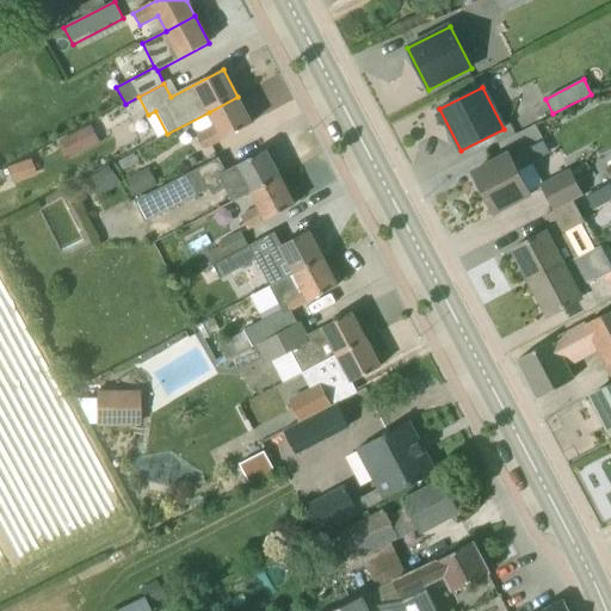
[(252,124),(238,97),(209,112),(216,127),(198,136),(205,149),(252,124)]
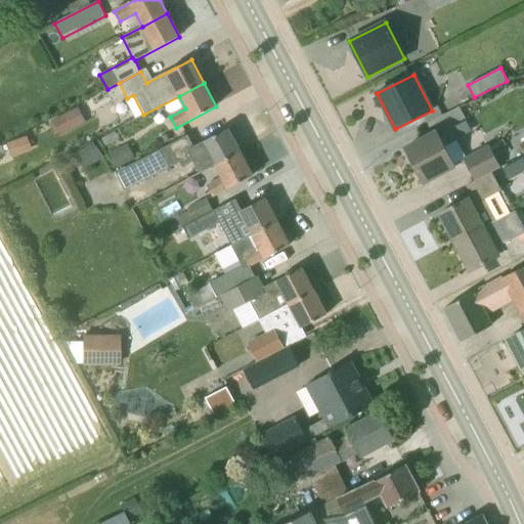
[(76,110),(52,121),(59,136),(83,124),(76,110)]
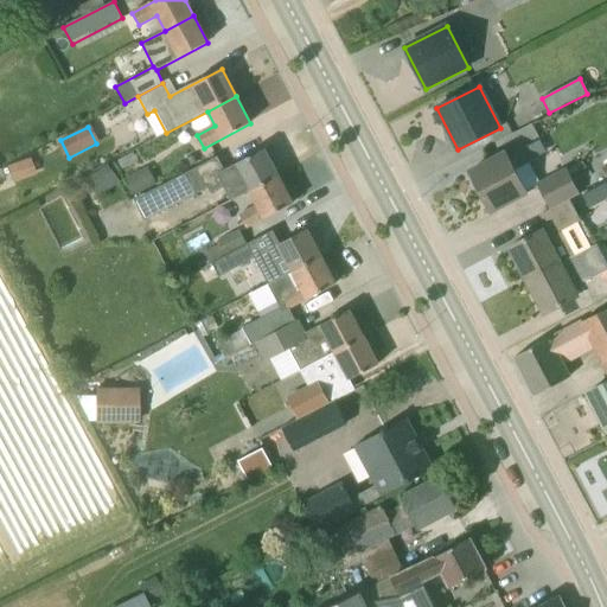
[(232,202),(250,192),(279,177),(264,149),(225,171),(204,181),(211,196),(225,187),(232,202)]
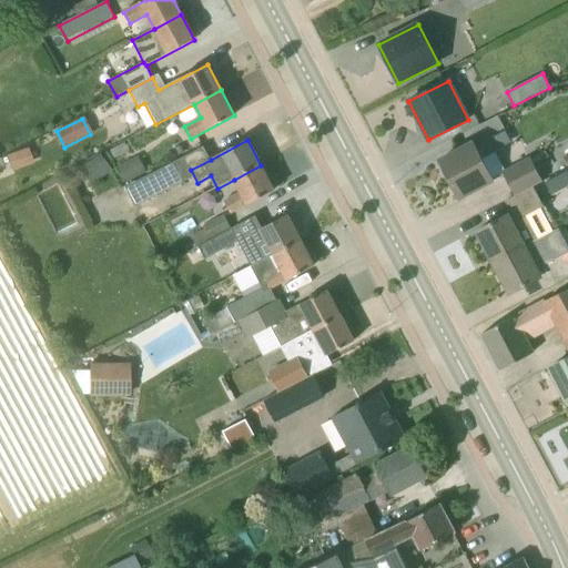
[(495,154),(482,160),(473,143),(439,161),(459,199),(505,175),(516,196),(541,183),(530,161),(505,173),(495,154)]
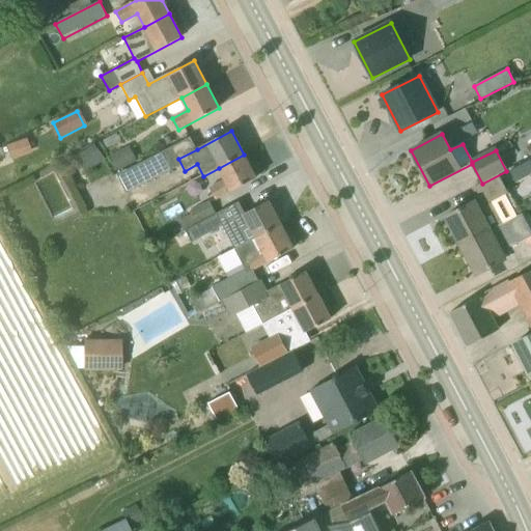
[(11,160),(31,154),(26,139),(6,145),(11,160)]
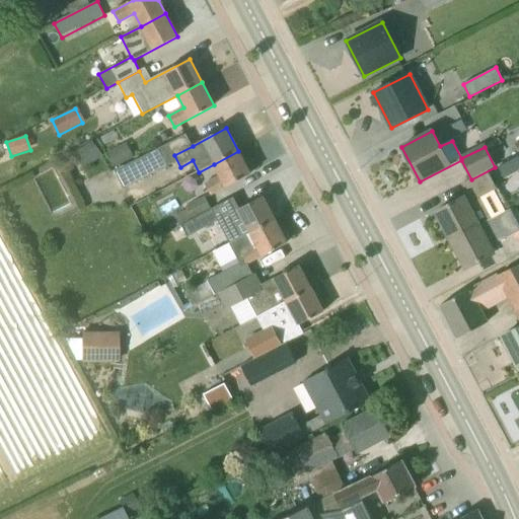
[(91,141),(79,149),(90,165),(102,157),(98,151),(91,141)]
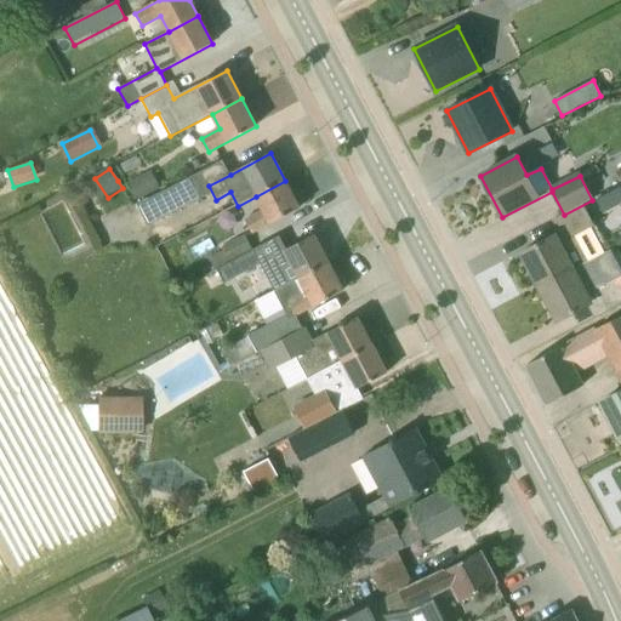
[(152,171),(129,183),(138,201),(161,189),(152,171)]
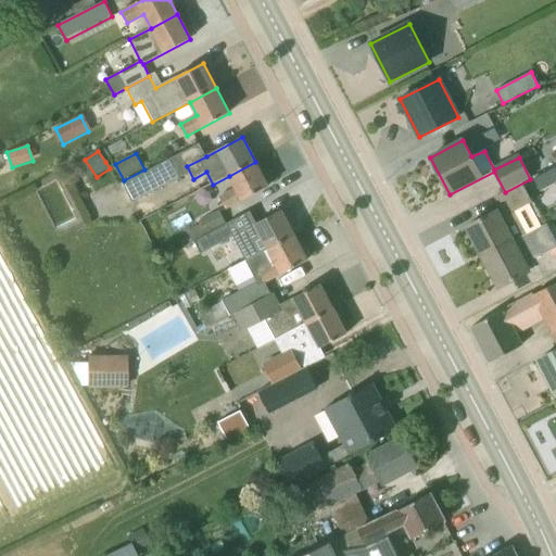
[(185,177),(175,158),(123,185),(133,204),(185,177)]
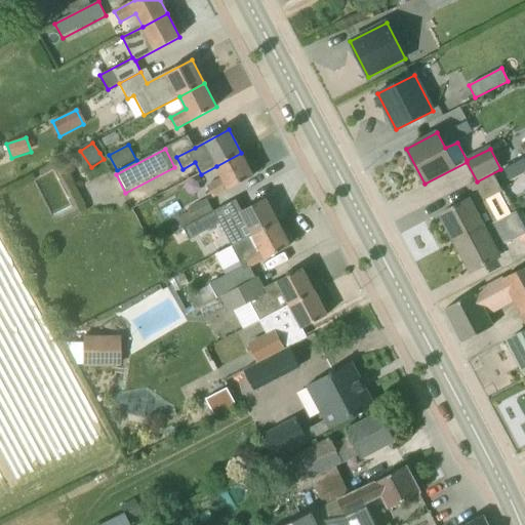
[(253,176),(241,153),(216,166),(223,178),(207,187),(213,198),(253,176)]
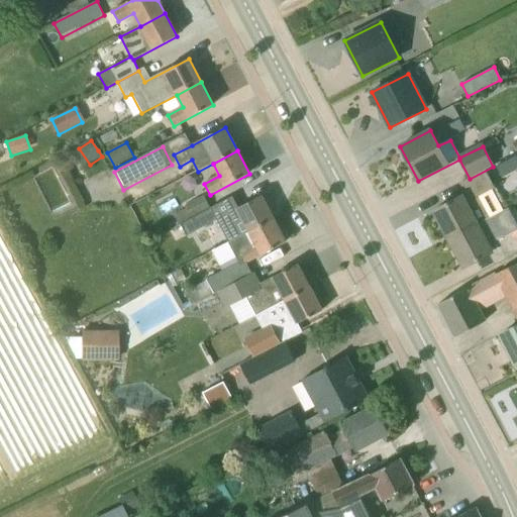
[(506,160),(513,173),(516,170),(516,153),(516,154),(506,160)]
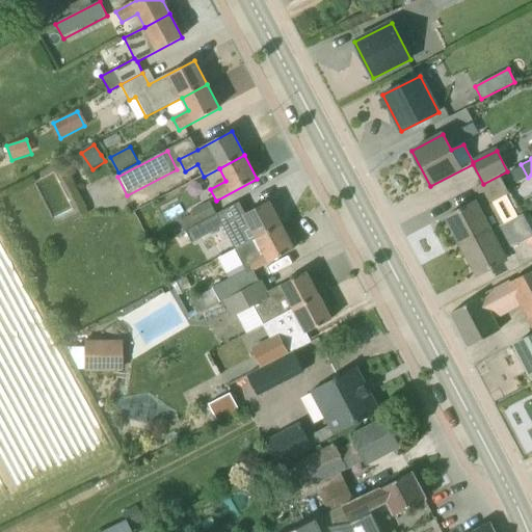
[(461,246),(491,231),(503,224),(493,205),(510,195),(500,176),(476,188),(482,201),(477,204),(476,202),(446,217),(461,246)]
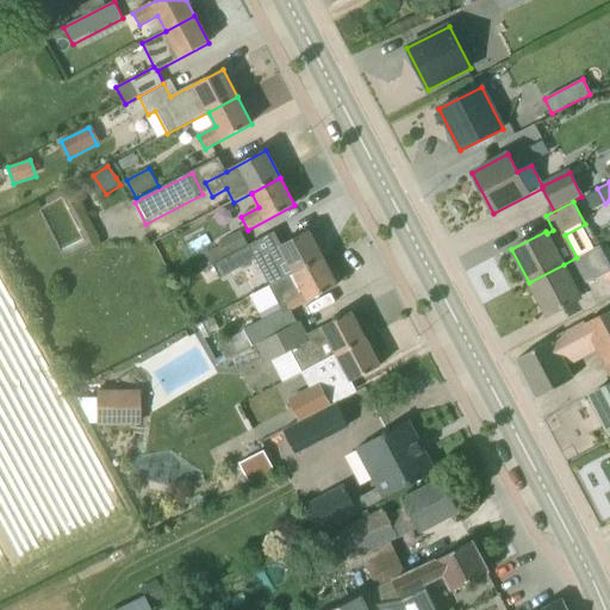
[(262,271),(271,286),(323,259),(309,231),(262,256),(268,267),(262,271)]
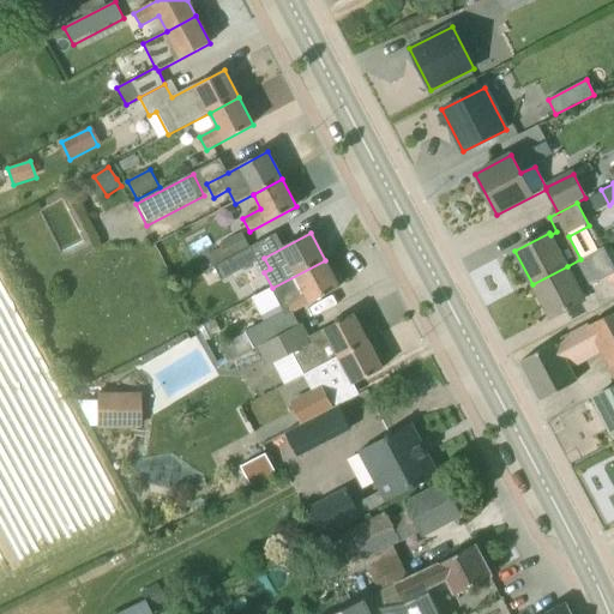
[(226,260),(248,247),(241,234),(218,248),(226,260)]
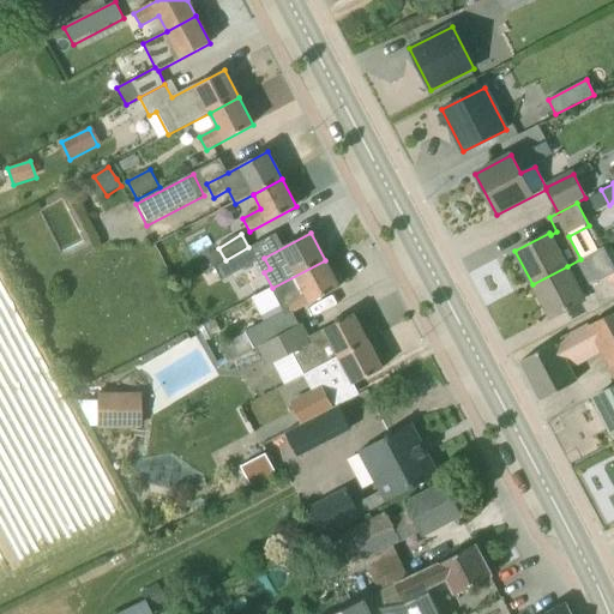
[(258,262),(248,247),(226,260),(209,270),(220,289),(236,280),(234,276),(258,262)]
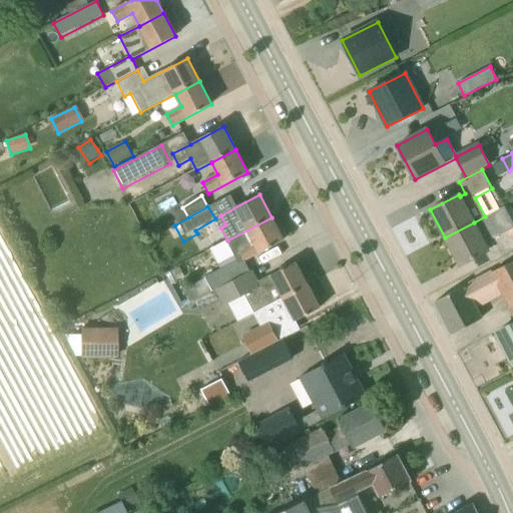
[(204,279),(205,280),(212,292),(234,281),(228,269),(284,240),(272,217),(227,240),(212,248),(222,269),(204,279)]
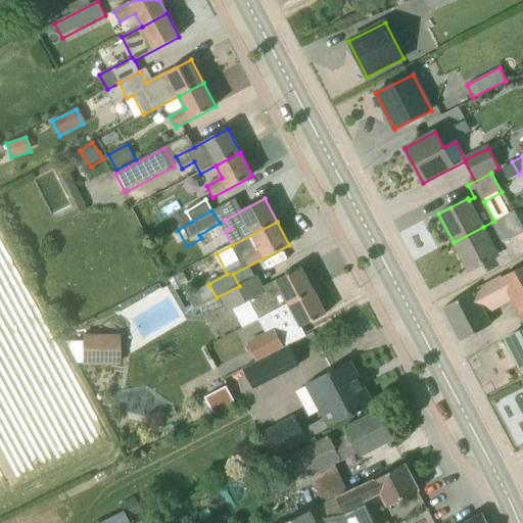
[(494,247),(483,227),(454,242),(469,271),(498,255),(497,253),(503,250),(510,264),(522,256),(522,232),(494,247)]
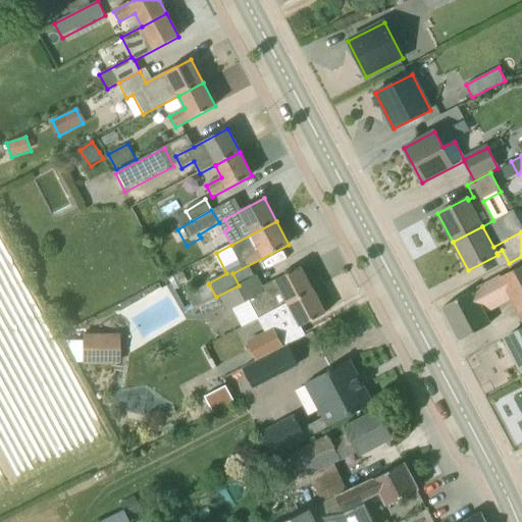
[(521,319),(521,264),(442,308),(460,341),(489,325),(482,313),(511,298),(521,319)]
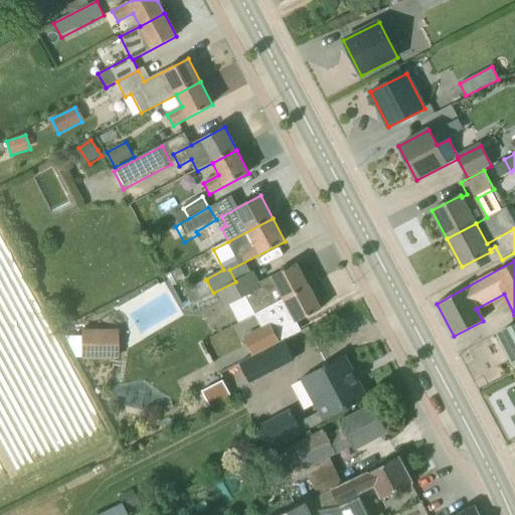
[(213,293),(197,302),(194,303),(201,314),(219,305),(222,310),(245,298),(254,315),(264,310),(309,287),(297,264),(260,283),(253,272),(235,282),(213,293)]
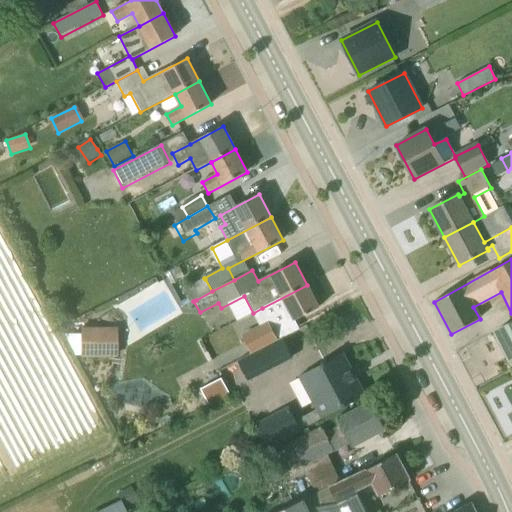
[(189,288),(196,300),(212,291),(205,279),(189,288)]
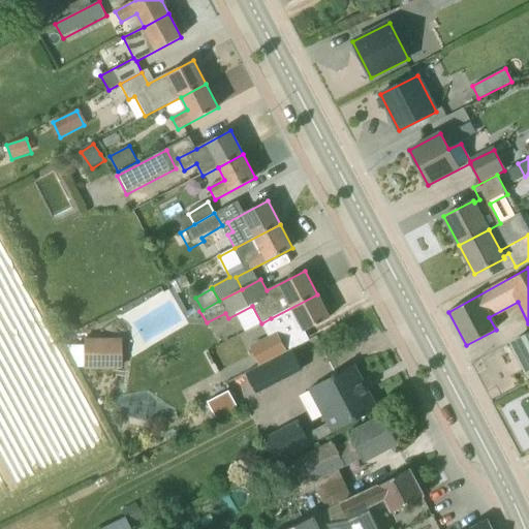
[(271,318),(278,333),(250,347),(259,364),(260,366),(288,352),(287,349),(283,341),(303,331),(304,332),(330,318),(317,294),(271,318)]
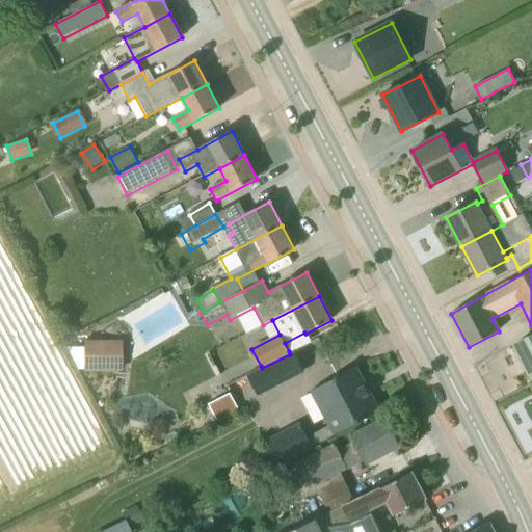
[(531,325),(531,326),(531,336),(515,345),(530,372),(531,371),(531,325)]
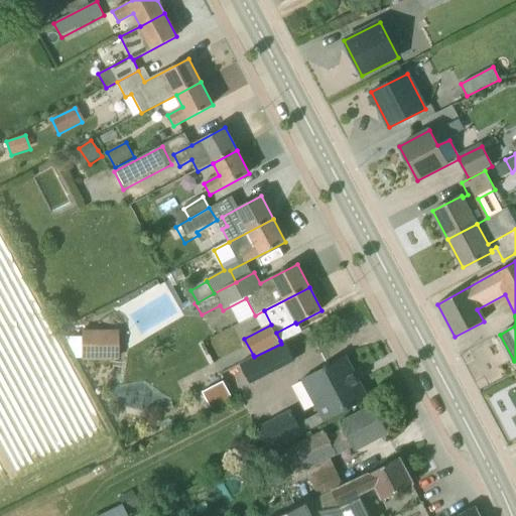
[(81,331),(80,360),(118,360),(118,332),(81,331)]
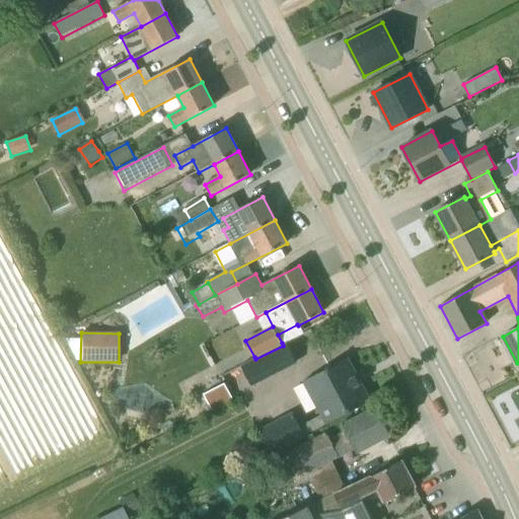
[(250,385),(297,361),(291,350),(257,368),(253,361),(241,368),(250,385)]
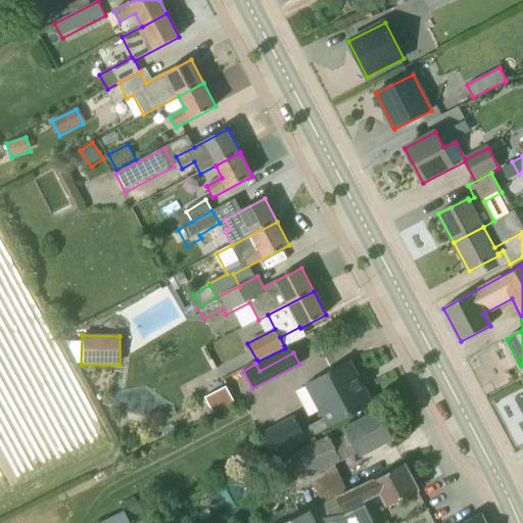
[(350,361),(305,385),(329,428),(374,405),(350,361)]
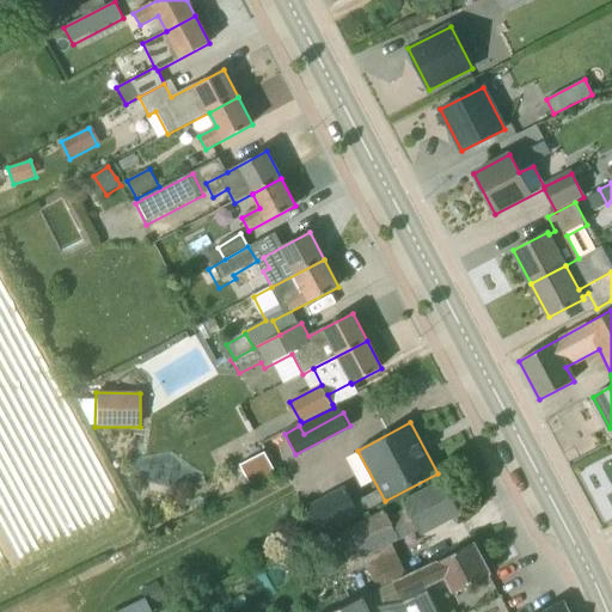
[(240,466),(250,485),(275,472),(264,453),(240,466)]
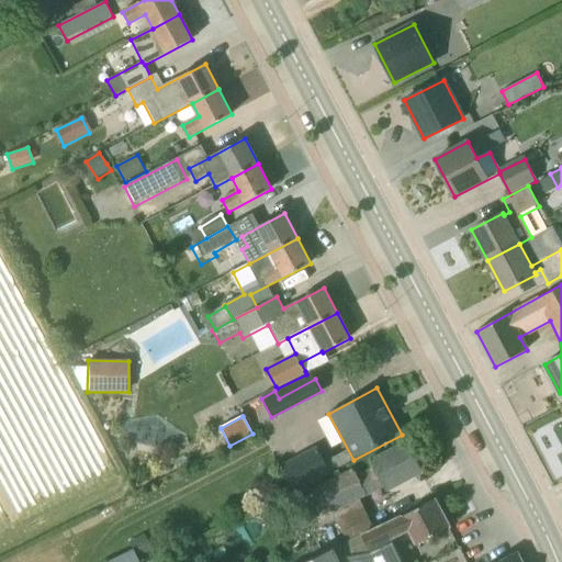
[(375,470),(358,479),(353,470),(307,495),(321,519),(383,485),(386,492),(422,473),(405,442),(370,461),(375,470)]
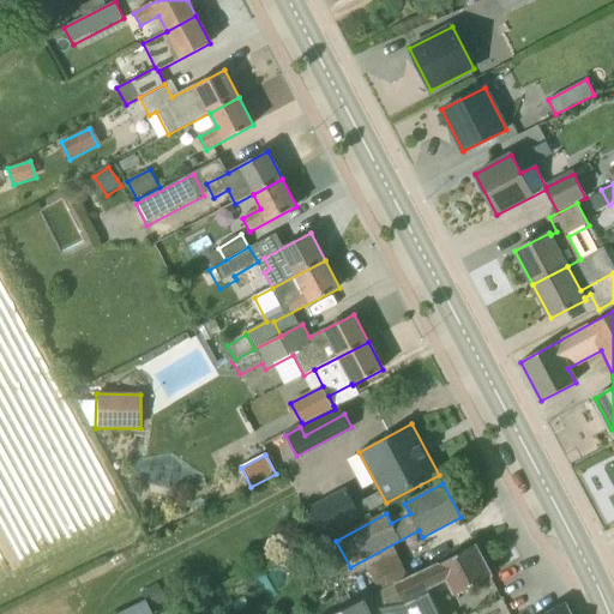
[(347,488),(305,511),(320,539),(361,517),(347,488)]
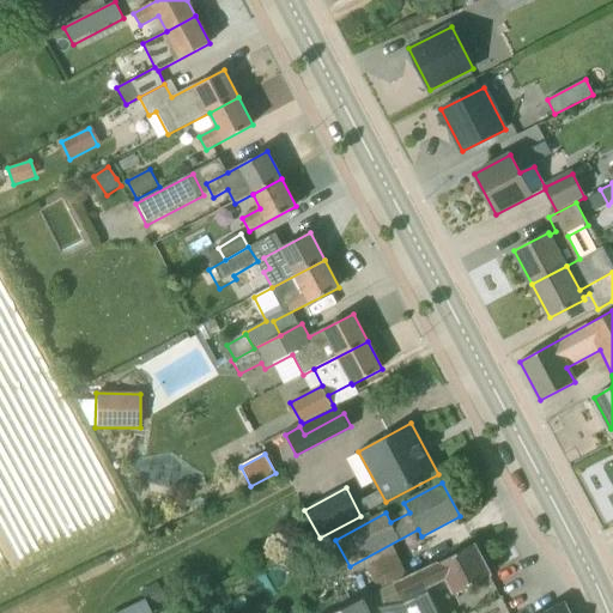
[(408,577),(395,583),(404,600),(428,588),(447,578),(454,594),(491,574),(475,544),(438,563),(408,577)]
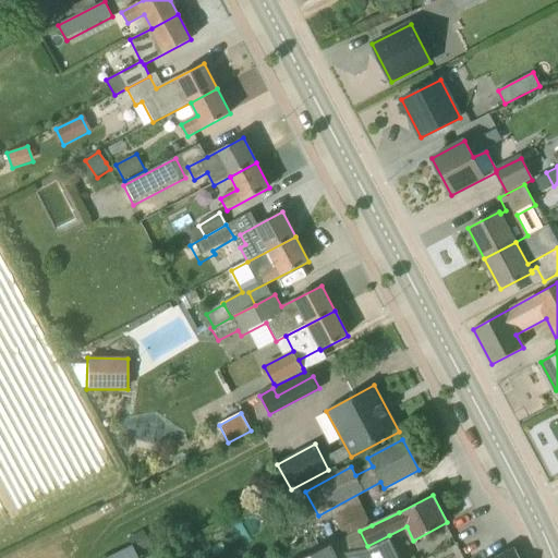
[(346,538),(360,531),(372,525),(361,502),(336,516),(346,538)]
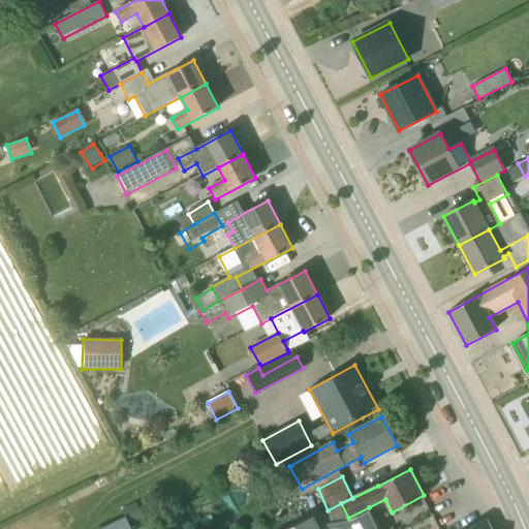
[(123,509),(130,525),(144,518),(136,502),(123,509)]
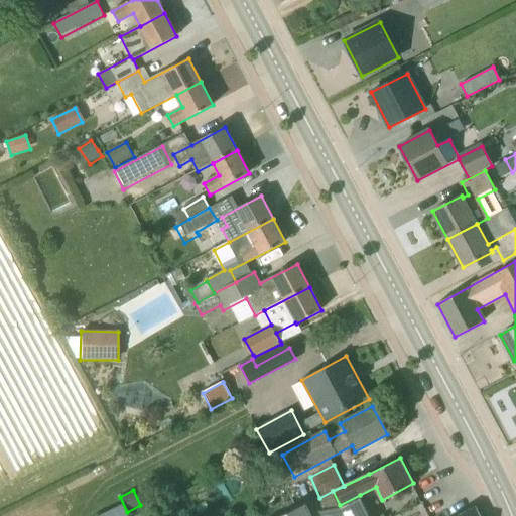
[(317,515),(308,515),(304,506),(284,515),(370,515),(360,495),(340,505),(317,515)]
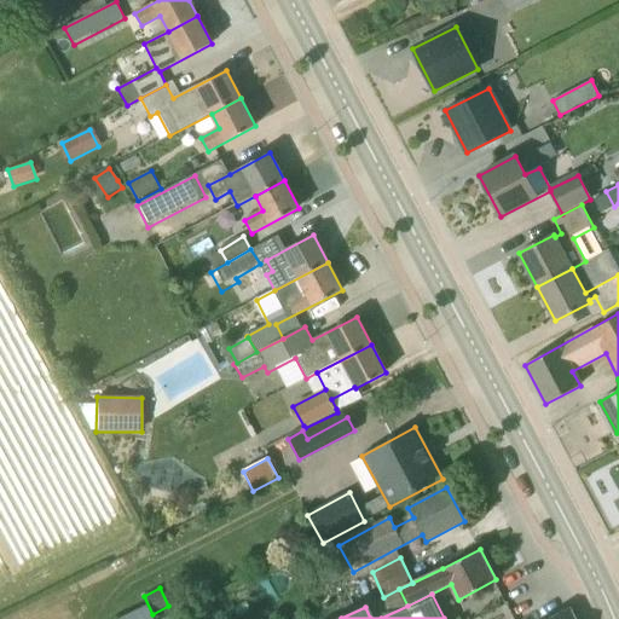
[(576,618),(570,608),(548,618),(576,618)]
